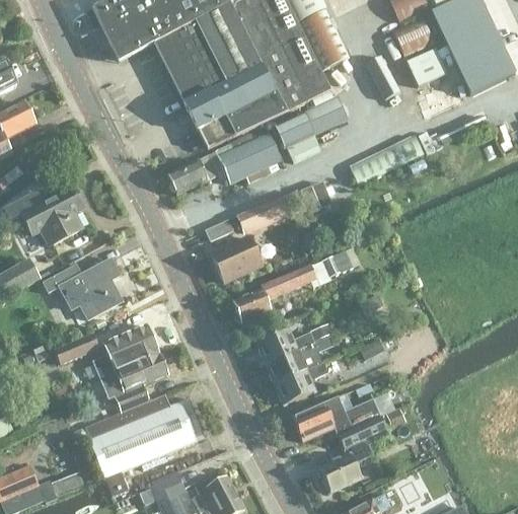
[(108,0),(87,10),(96,28),(103,24),(121,59),(153,42),(234,0),(108,0)]
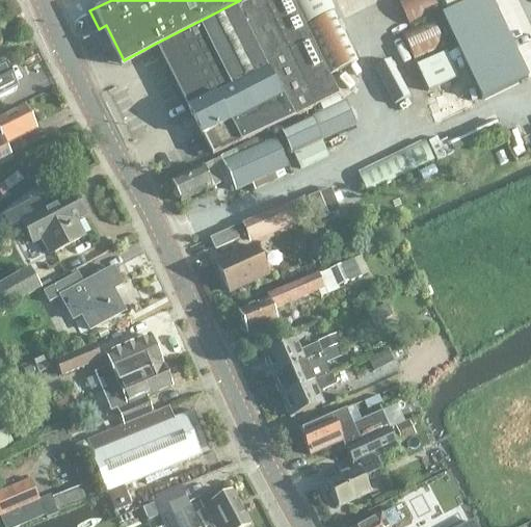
[(240,0),(157,43),(203,132),(213,151),(301,110),(338,91),(292,0),(240,0)]
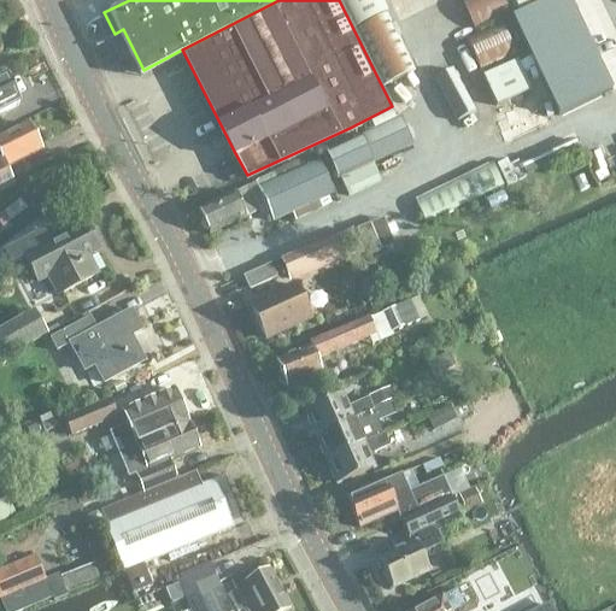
[(344,0),(356,23),(388,7),(385,0),(344,0)]
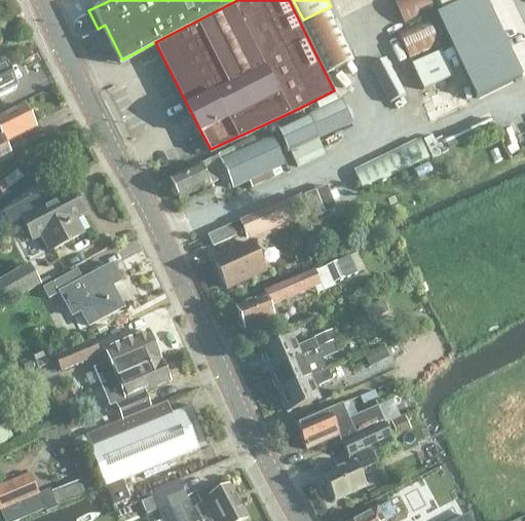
[(394,0),(404,22),(452,0),(394,0)]
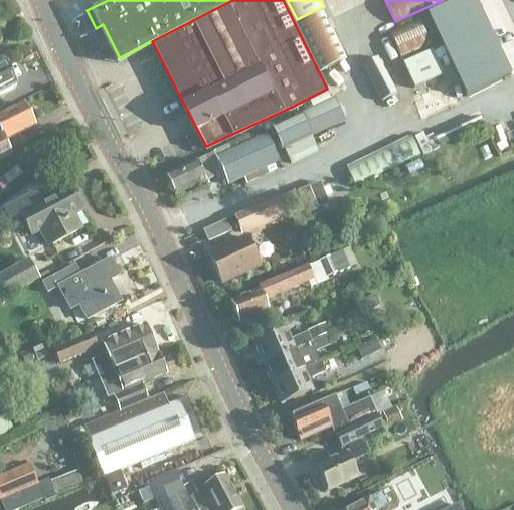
[(451,0),(427,11),(467,93),(512,71),(477,0),(451,0)]
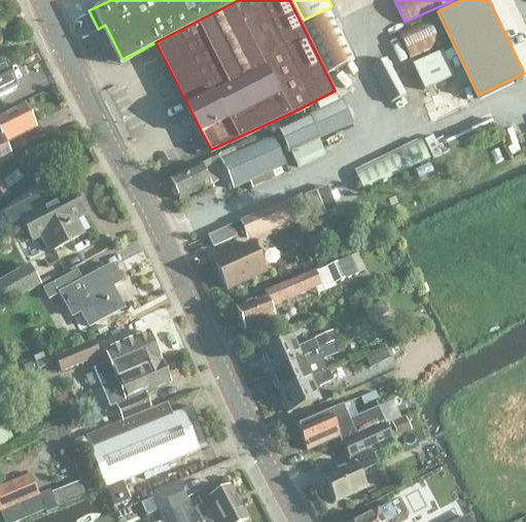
[(355,56),(331,8),(304,22),(327,70),(355,56)]
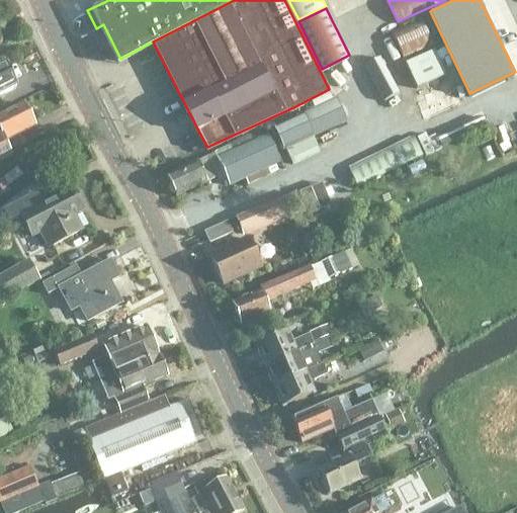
[(403,55),(433,41),(420,13),(391,27),(403,55)]
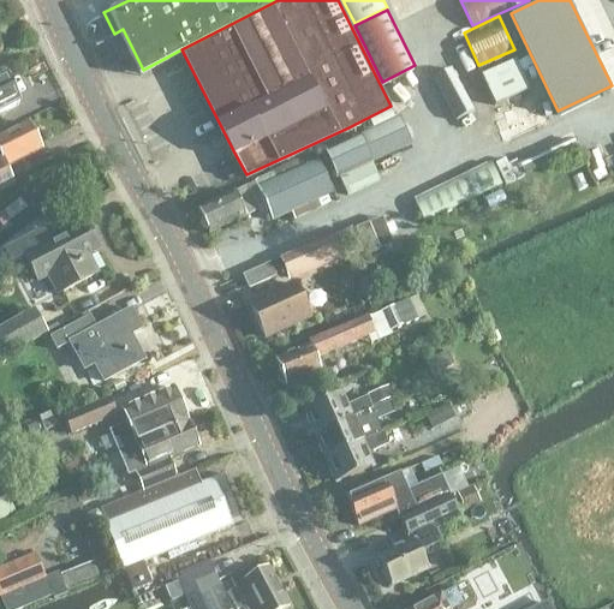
[(481,71),(495,100),(529,84),(516,55),(481,71)]
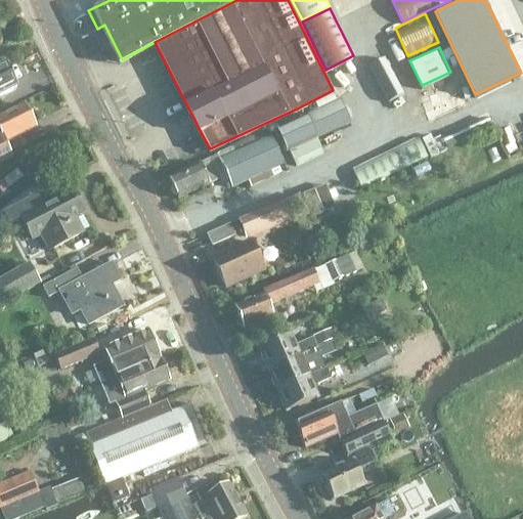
[(404,91),(385,55),(369,62),(389,99),(404,91)]
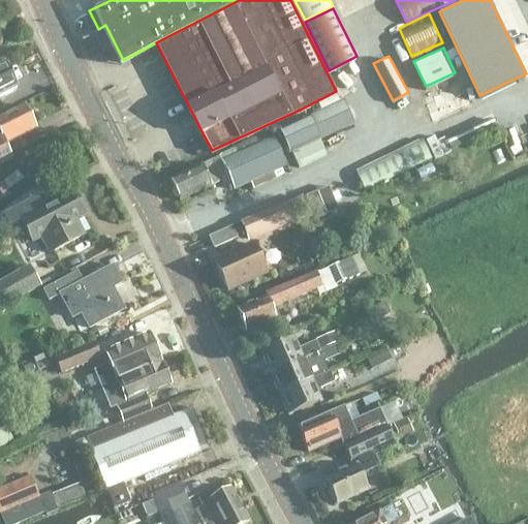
[(0,94),(16,86),(13,81),(4,63),(0,64),(0,94)]
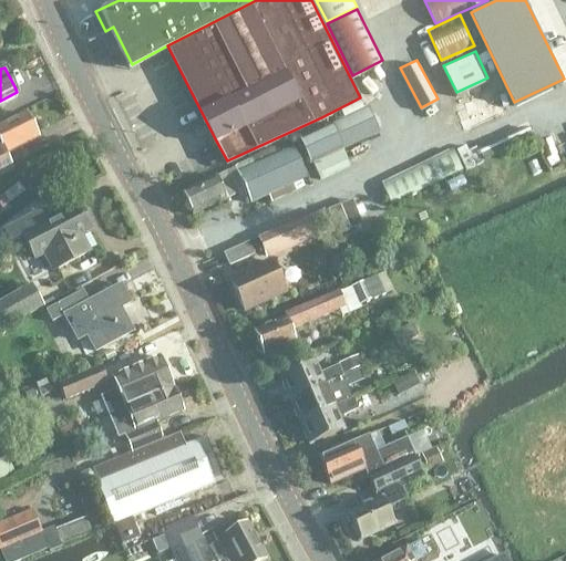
[(459,96),(471,124),(502,110),(490,83),(459,96)]
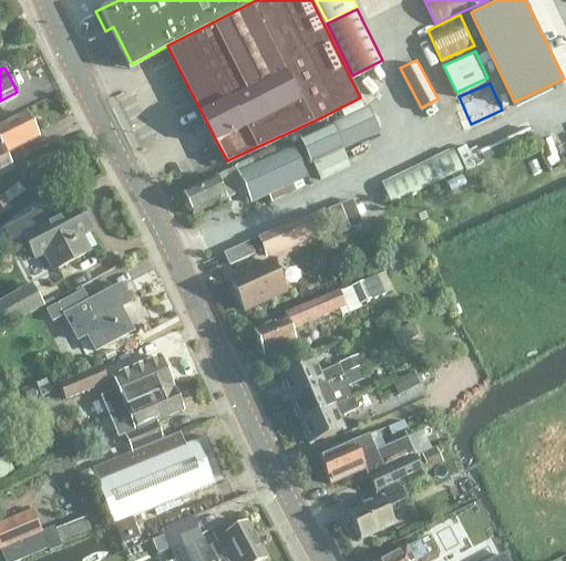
[(342,146),(380,128),(369,104),(300,136),(311,160),(314,159),(320,174),(350,160),(342,146)]
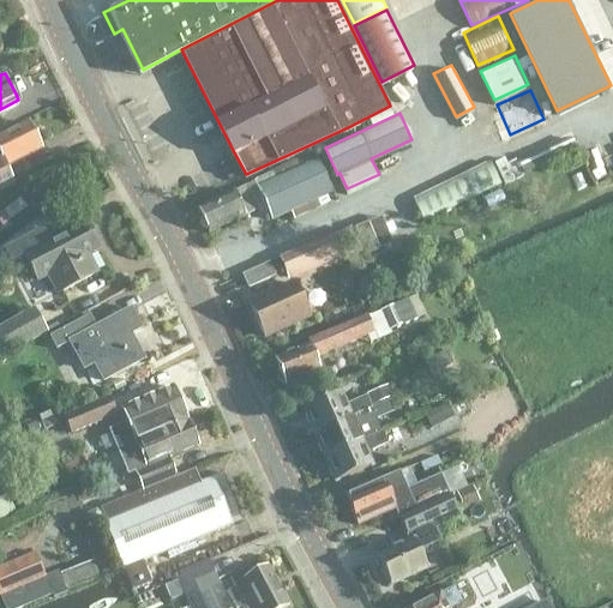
[(0,179),(11,174),(6,163),(41,145),(28,119),(0,132),(0,179)]
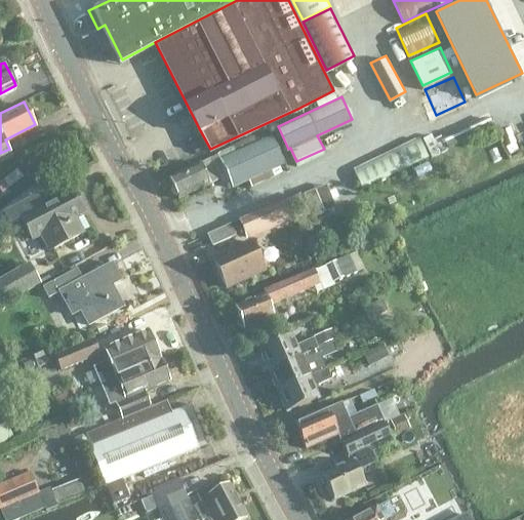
[(237,143),(237,144),(217,153),(228,173),(233,186),(248,177),(251,185),(282,170),(279,164),(284,161),(277,144),(272,133),(256,141),(254,134),(237,143)]
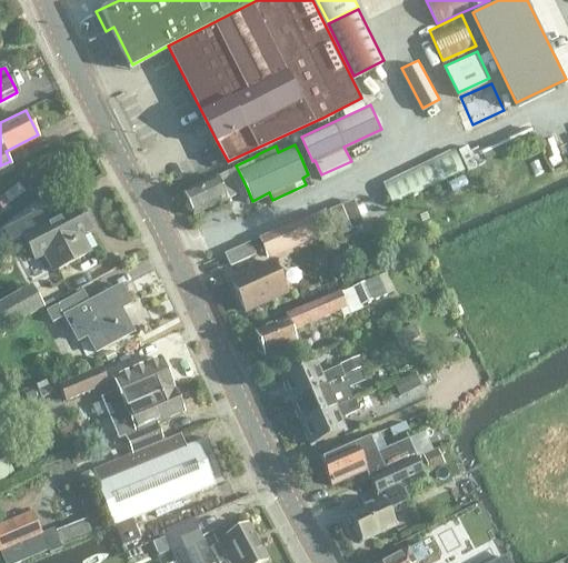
[(455,147),(384,181),(394,202),(465,167),(455,147)]
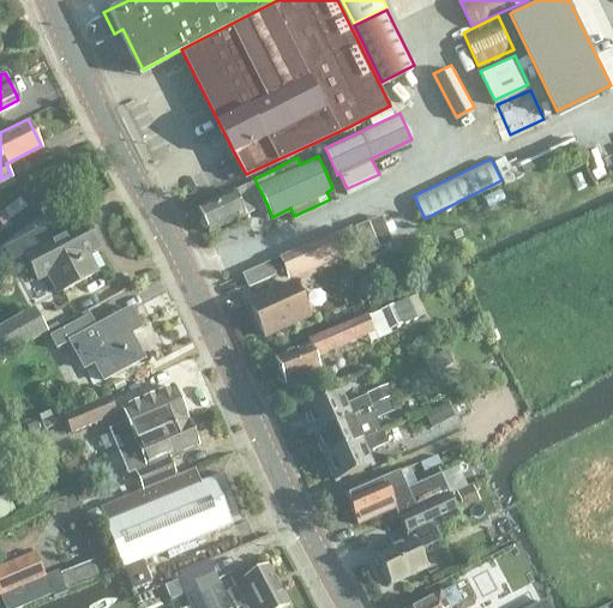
[(380,212),(355,223),(366,250),(391,239),(380,212)]
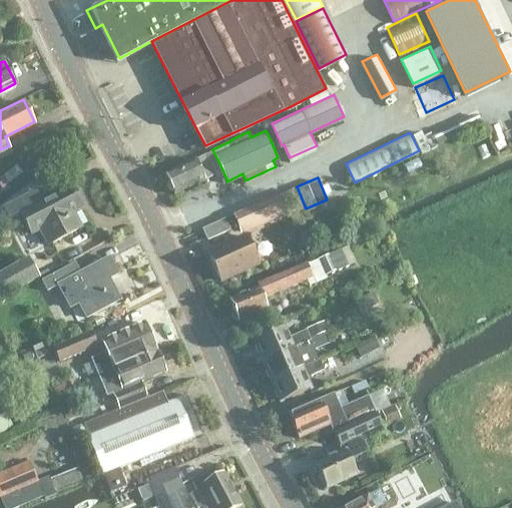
[(4,205),(9,216),(21,210),(32,231),(40,226),(48,242),(82,224),(71,203),(79,198),(71,182),(43,197),(37,187),(4,205)]
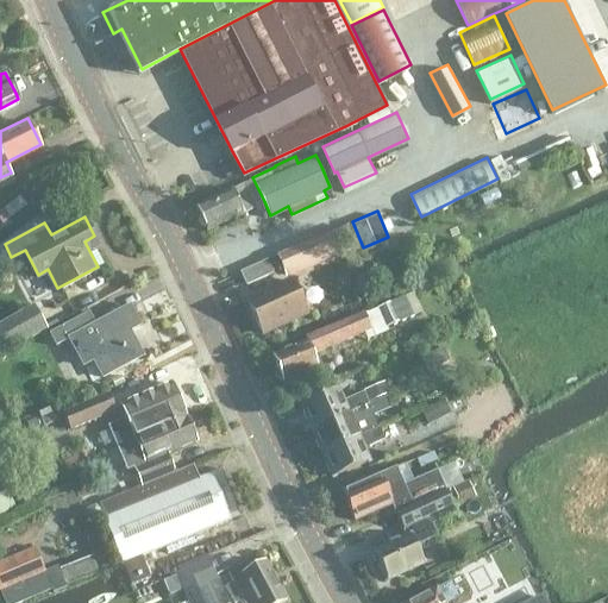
[(277,252),(284,270),(356,242),(348,223),(277,252)]
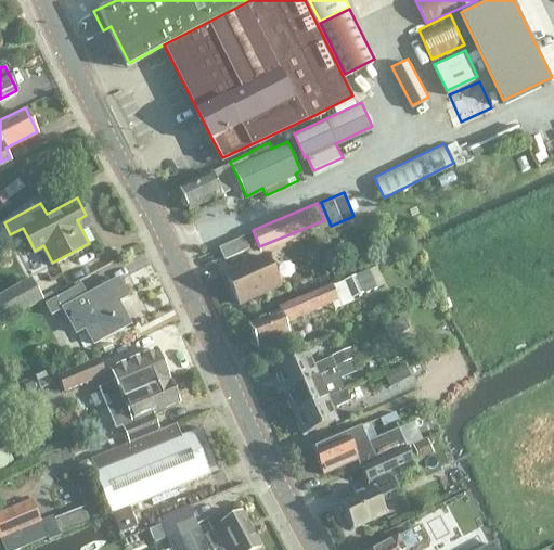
[(244,233),(220,244),(226,257),(249,245),(244,233)]
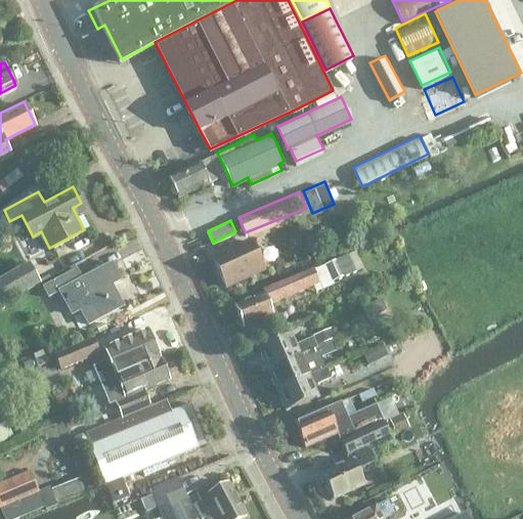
[(264,265),(252,236),(212,254),(224,283),(264,265)]
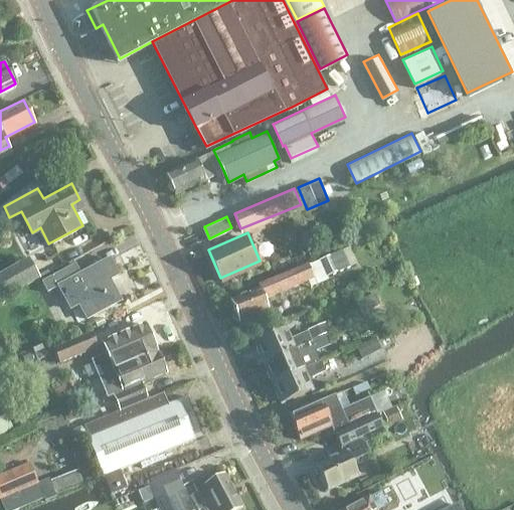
[(344,247),(320,259),(327,275),(351,264),(344,247)]
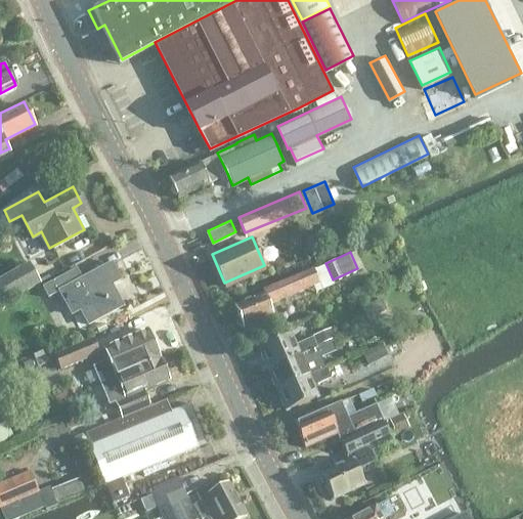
[(123,303),(112,282),(121,276),(112,260),(83,275),(77,265),(43,284),(48,294),(60,288),(72,310),(81,306),(89,320),(123,303)]
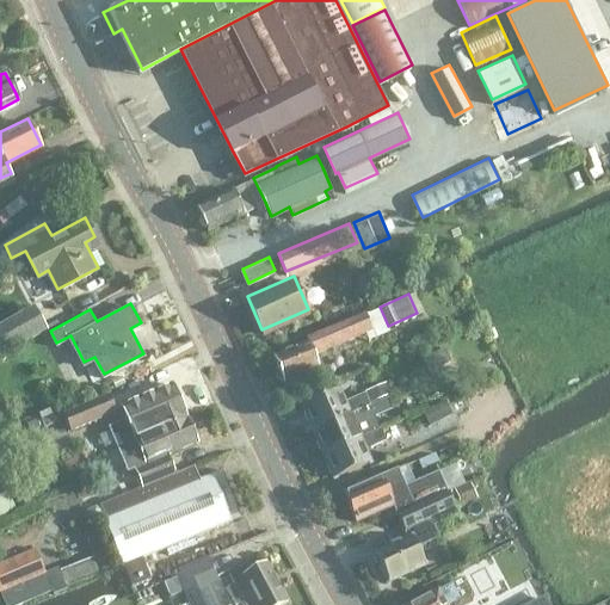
[(380,307),(367,312),(374,328),(367,331),(369,338),(389,329),(388,326),(380,307)]
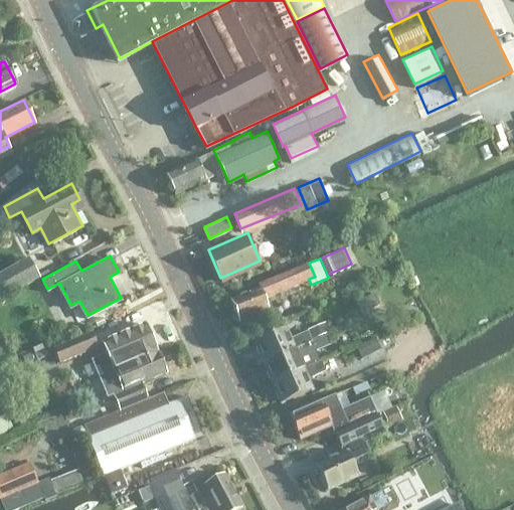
[(17,262),(0,271),(0,297),(28,282),(17,262)]
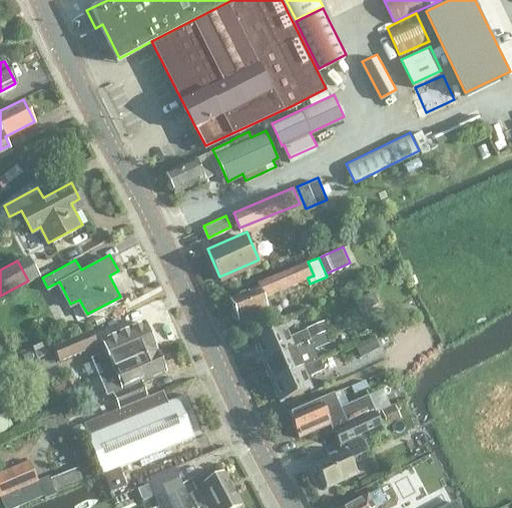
[(239,294),(229,297),(233,307),(232,311),(234,316),(237,317),(238,320),(250,315),(269,308),(264,297),(308,278),(314,276),(308,262),(258,282),(260,286),(239,294)]
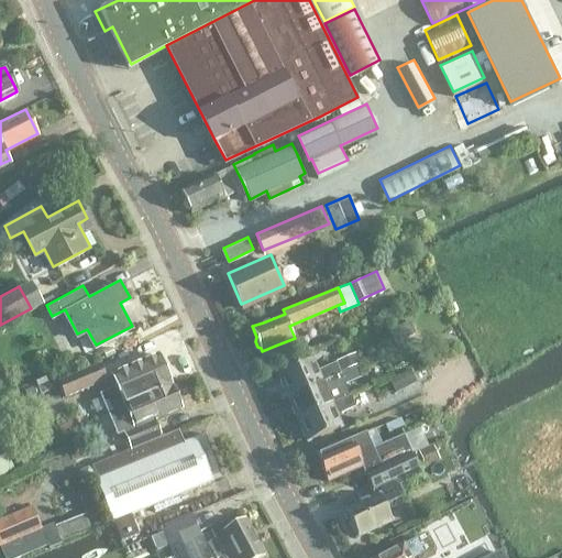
[(409,319),(389,328),(395,340),(415,331),(409,319)]
